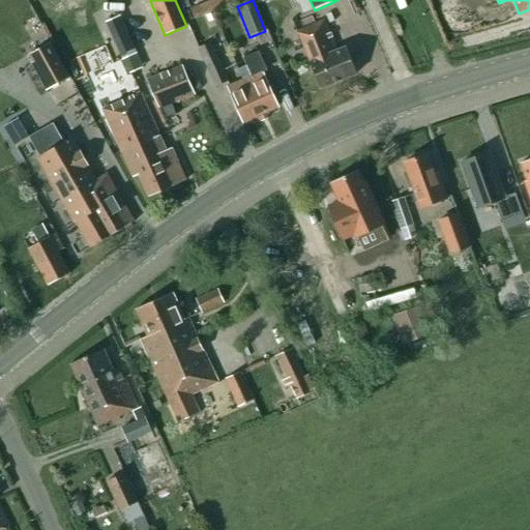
[(137,54),(119,16),(105,22),(121,60),(137,54)]
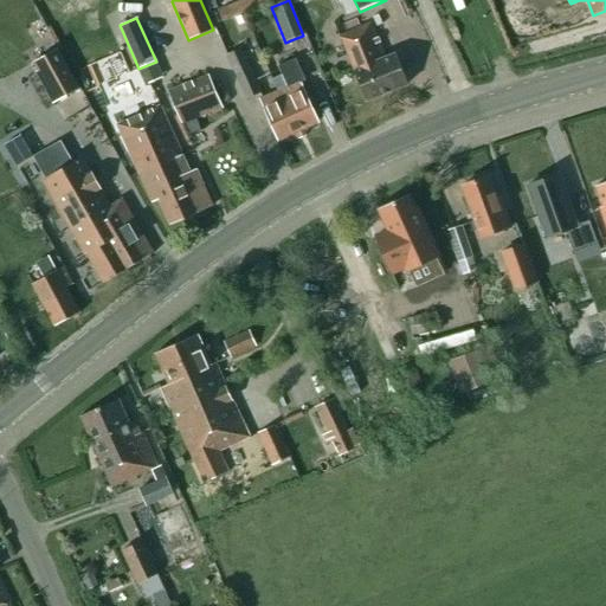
[(372,24),(340,36),(355,71),(354,71),(366,102),(407,84),(395,55),(386,58),(372,24)]
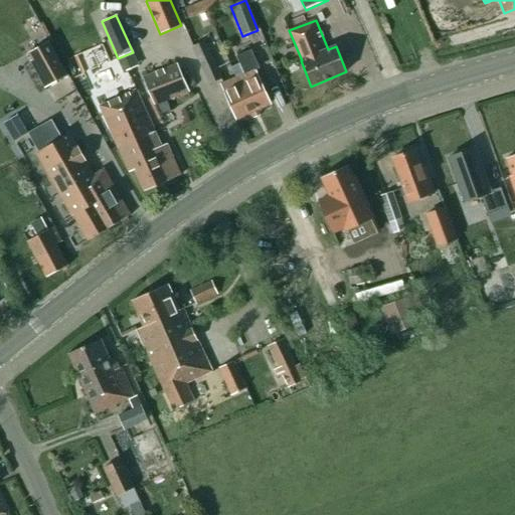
[(67,75),(48,41),(28,52),(32,60),(30,62),(44,89),(67,75)]
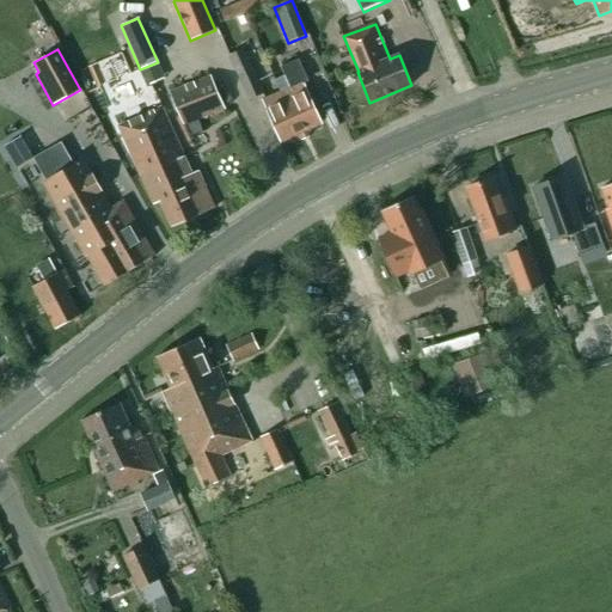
[(249,101),(263,95),(243,49),(228,56),(249,101)]
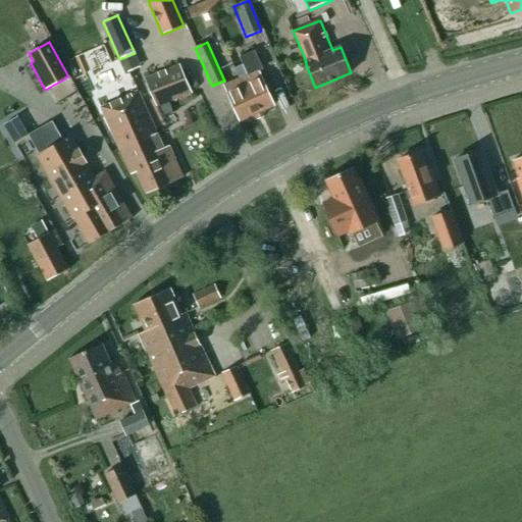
[(223,86),(240,121),(274,106),(258,70),(263,68),(255,50),(240,57),(248,74),(223,86)]
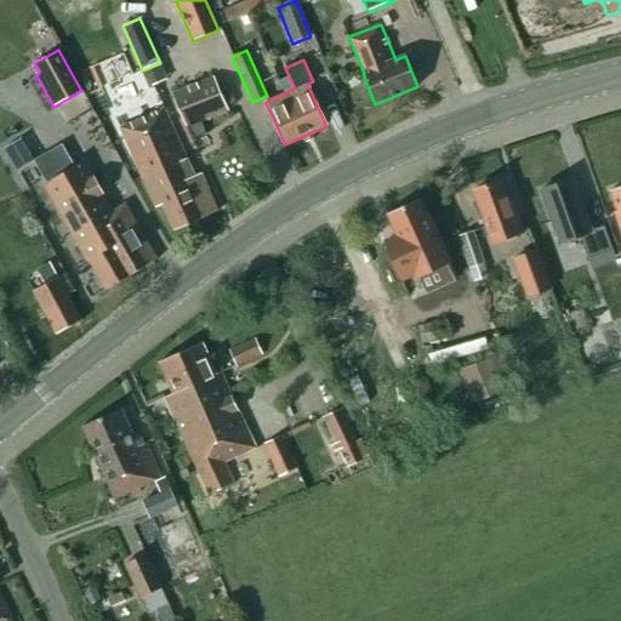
[(228,112),(212,79),(172,97),(187,130),(189,129),(200,124),(228,112)]
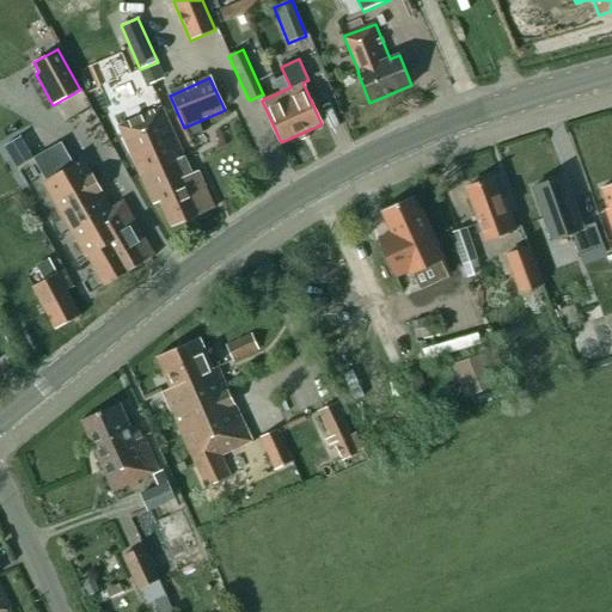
[(197,172),(194,175),(191,175),(160,106),(117,127),(153,204),(160,201),(172,228),(214,209),(197,172)]
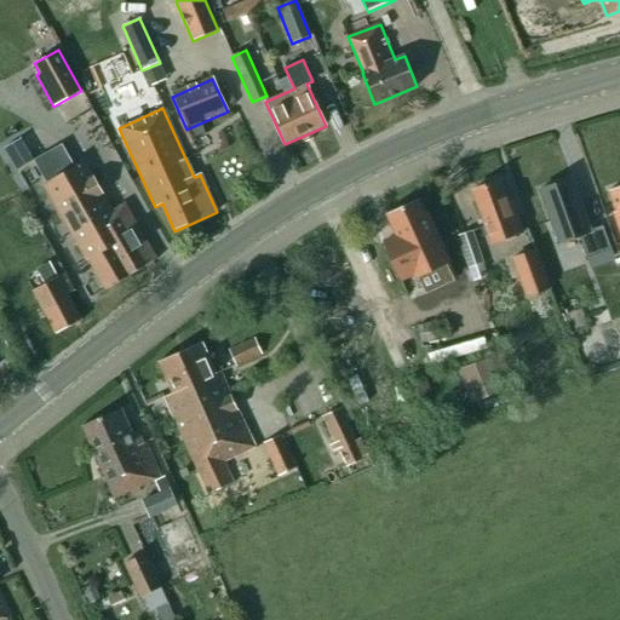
[(200,124),(189,128),(193,139),(205,136),(200,124)]
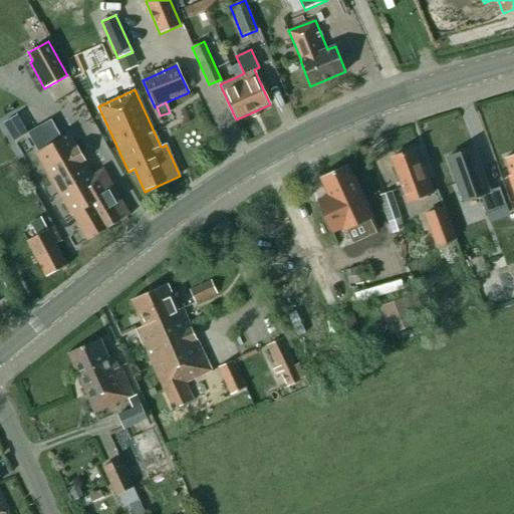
[(51,121),(29,135),(39,153),(35,156),(72,217),(73,217),(88,241),(131,216),(103,170),(92,176),(69,136),(61,140),(51,121)]
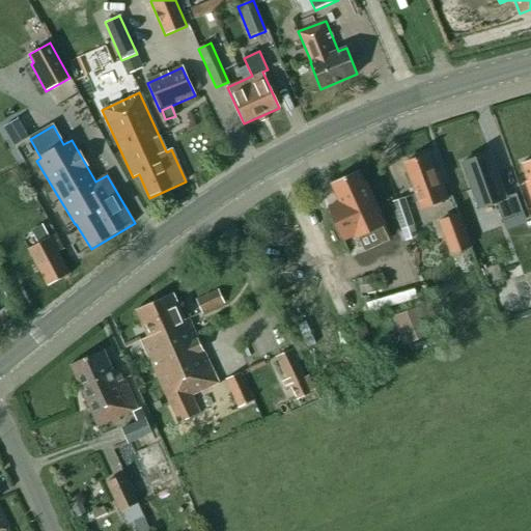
[(490,154),(462,164),(478,208),(496,202),(502,221),(523,214),(515,194),(505,197),(490,154)]
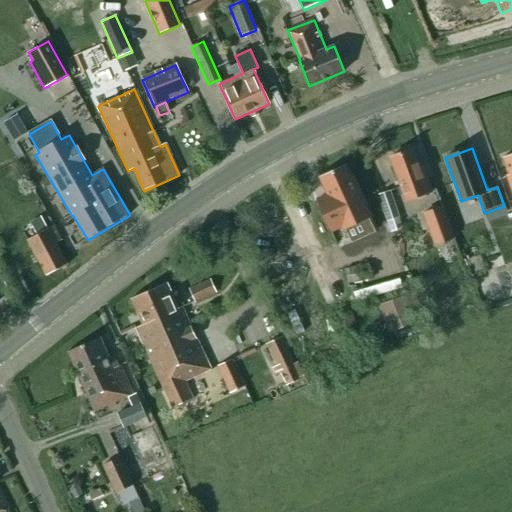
[(413,150),(390,158),(406,201),(431,193),(422,168),(420,169),(413,150)]
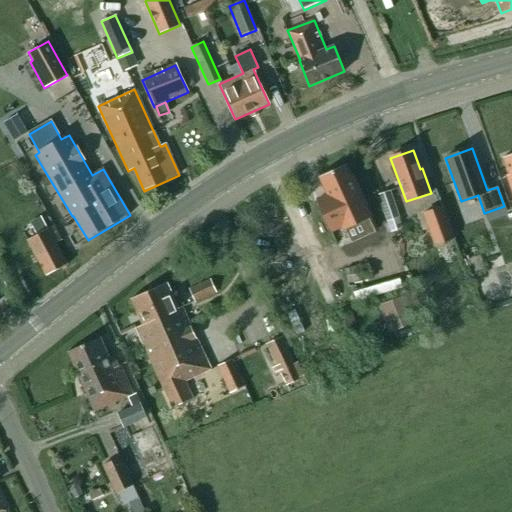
[(317,199),(331,230),(342,224),(343,228),(371,215),(352,175),(350,176),(345,165),(346,164),(345,163),(318,176),(319,177),(319,176),(328,194),(317,199)]
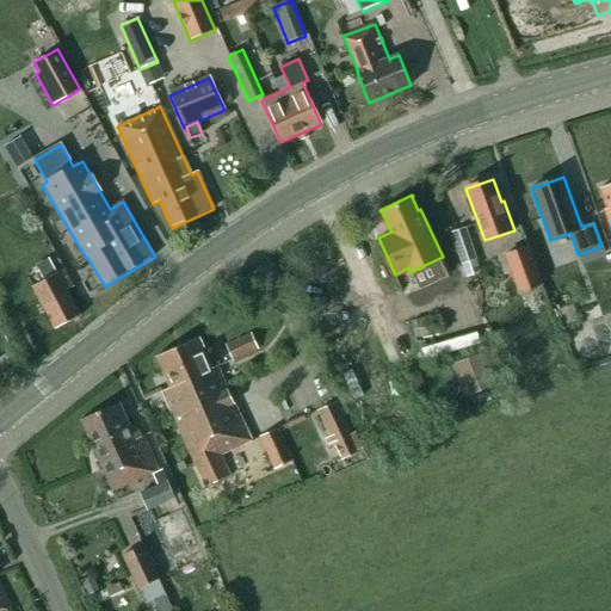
[(476,260),(466,228),(450,233),(461,265),(476,260)]
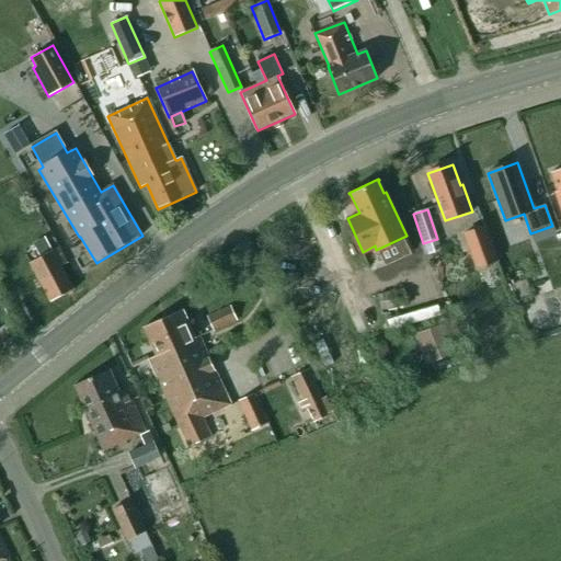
[(499,261),(484,225),(462,233),(476,270),(499,261)]
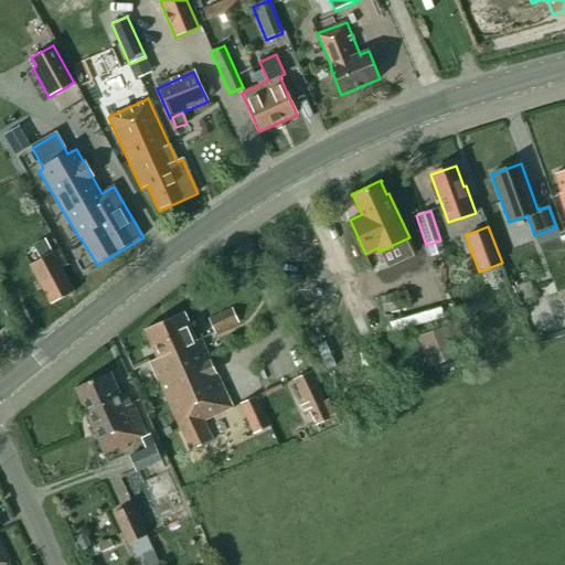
[(51,305),(75,292),(62,268),(67,265),(59,248),(52,253),(44,240),(33,245),(40,259),(29,265),(51,305)]
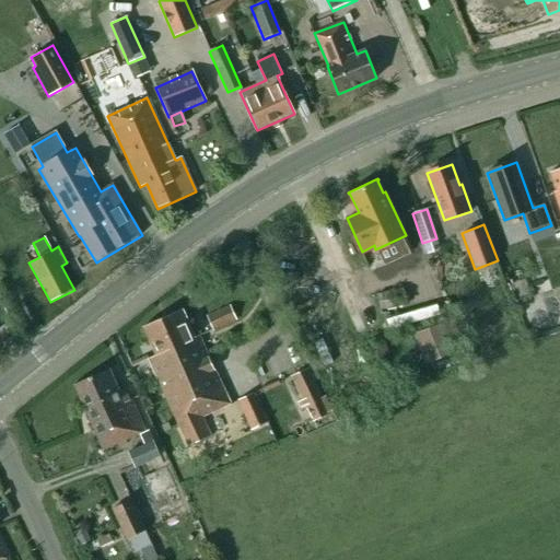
[(406,305),(403,289),(382,293),(385,310),(406,305)]
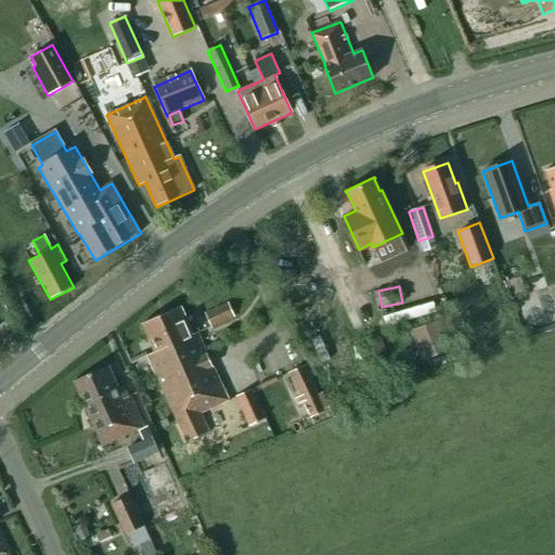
[(234,318),(228,302),(204,313),(211,328),(234,318)]
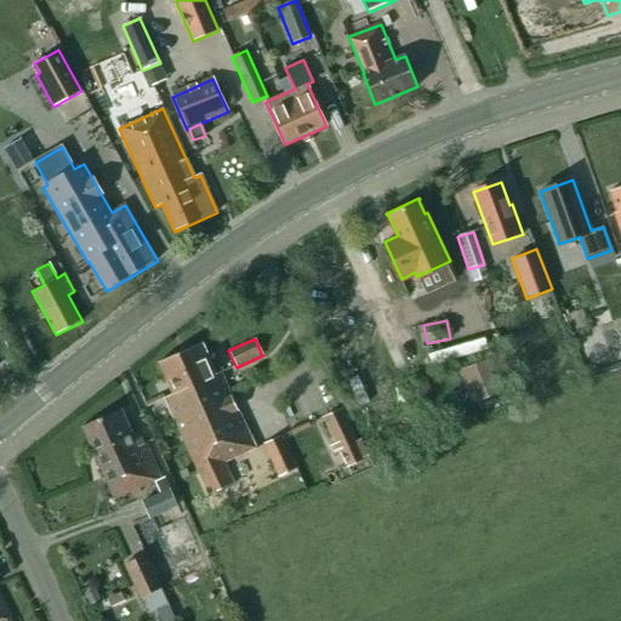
[(201,343),(159,363),(174,394),(164,398),(175,422),(198,473),(208,495),(234,483),(224,461),(254,448),(231,397),(220,372),(215,374),(201,343)]
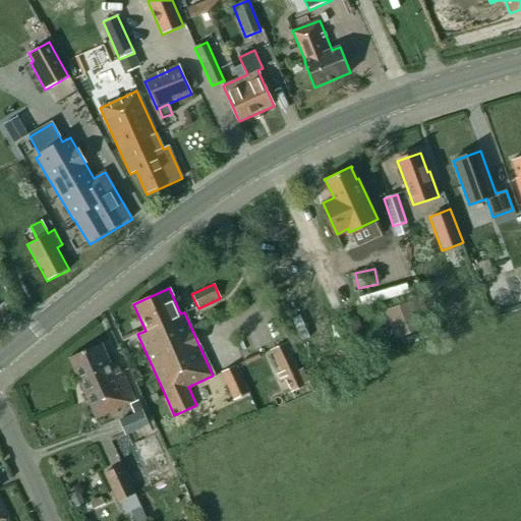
[(362,309),(411,299),(408,288),(360,298),(362,309)]
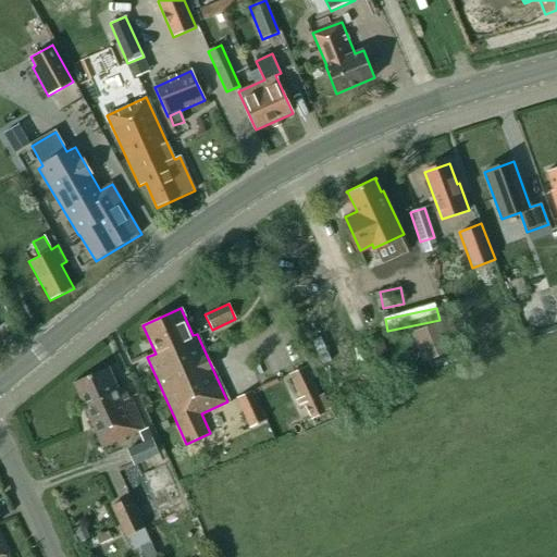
[(454,349),(442,321),(411,333),(423,362),(454,349)]
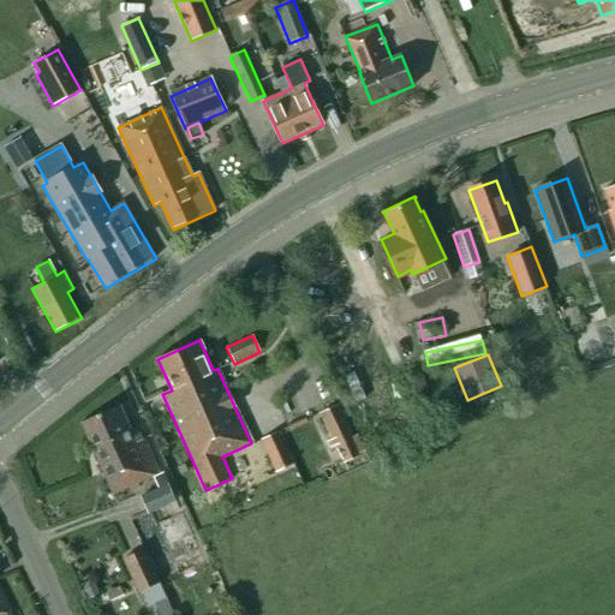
[(415,382),(418,392),(427,389),(423,378),(415,382)]
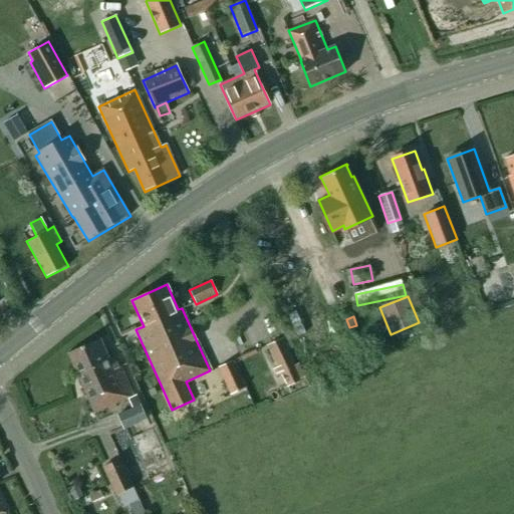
[(282,338),(267,345),(281,372),(287,388),(301,380),(301,379),(304,377),(298,364),(295,365),(282,338)]
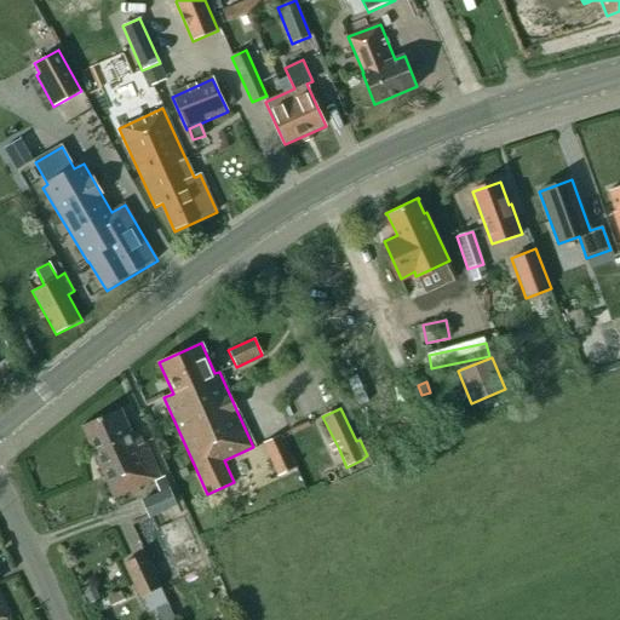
[(120,453),(142,443),(137,431),(132,434),(121,409),(82,426),(87,440),(91,447),(93,451),(115,441),(120,453)]
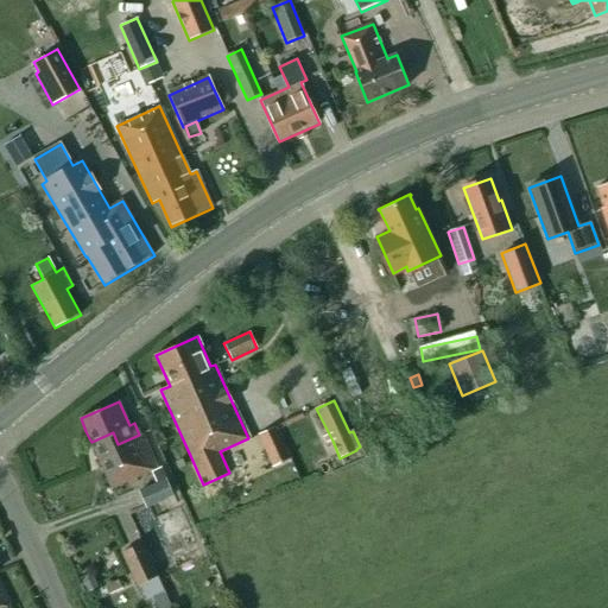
[(291,458),(276,426),(258,435),(273,467),(291,458)]
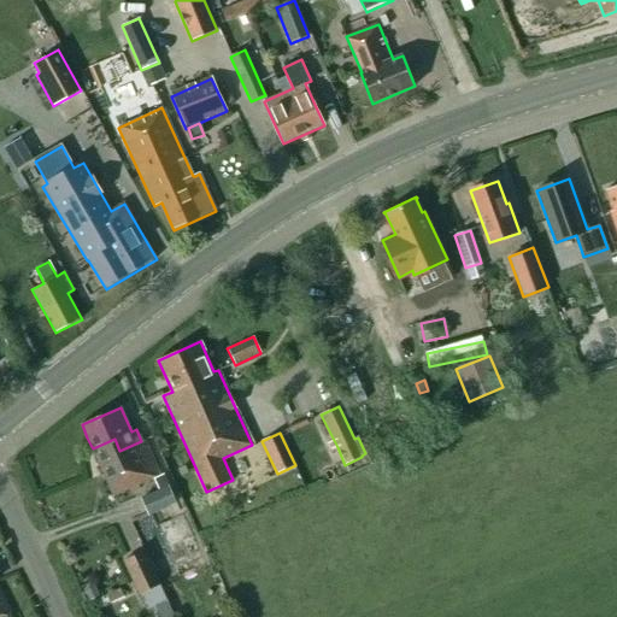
[(142,442),(141,441),(119,451),(115,439),(93,448),(113,495),(164,474),(160,466),(157,469),(145,441),(142,442)]
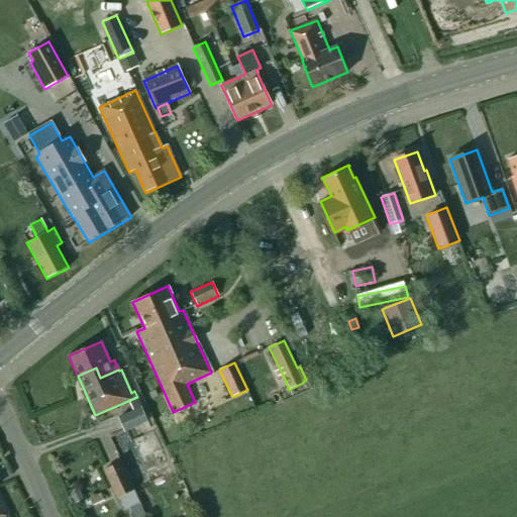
[(128,402),(132,411),(118,417),(124,431),(147,420),(136,398),(128,402)]
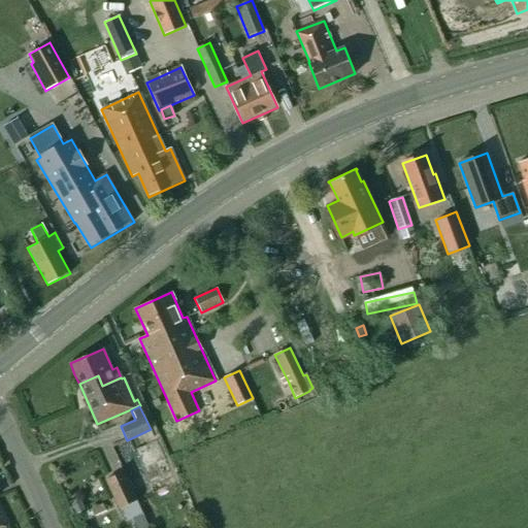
[(106,481),(119,508),(136,500),(123,472),(106,481)]
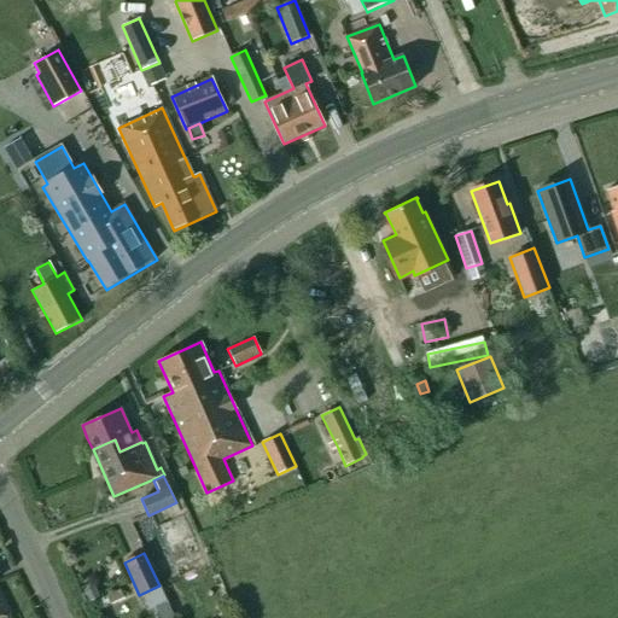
[(91,600),(99,596),(94,587),(86,590),(91,600)]
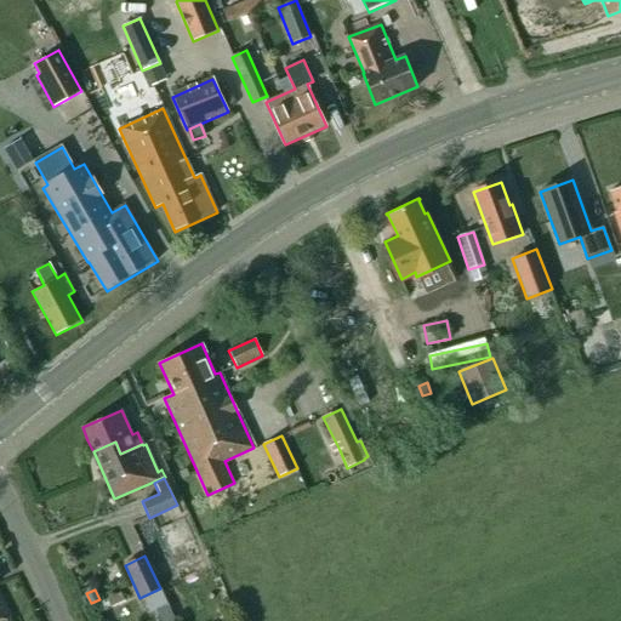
[(121,592),(107,599),(112,608),(125,602),(121,592)]
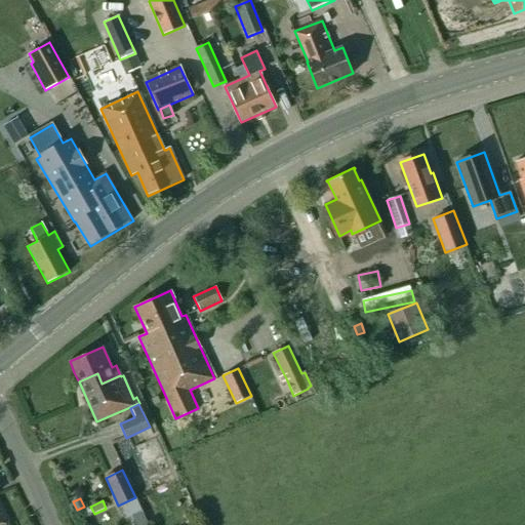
[(0,524),(2,524),(9,522),(0,502),(0,524)]
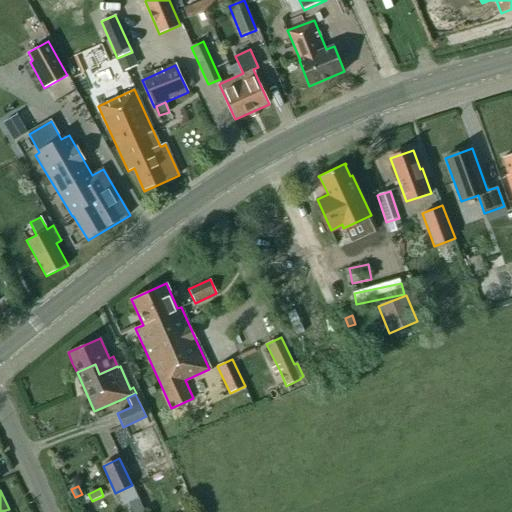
[(144,511),(138,498),(128,503),(132,511),(144,511)]
